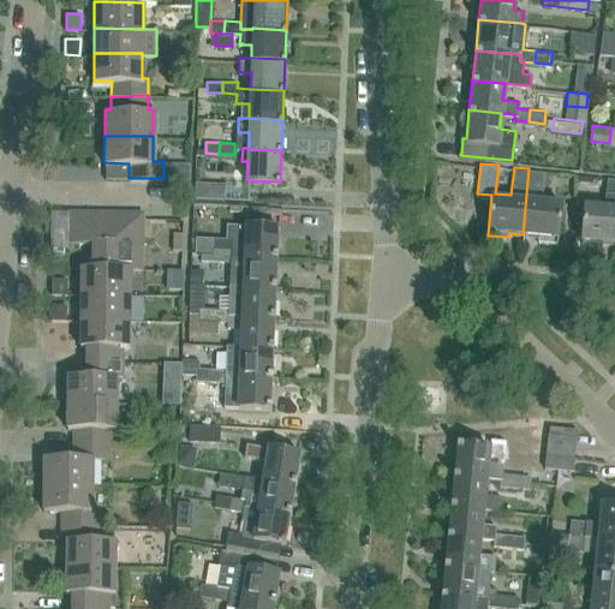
[(560,201),(541,198),(544,169),(529,168),(523,234),(538,237),(538,240),(556,242),(560,201)]
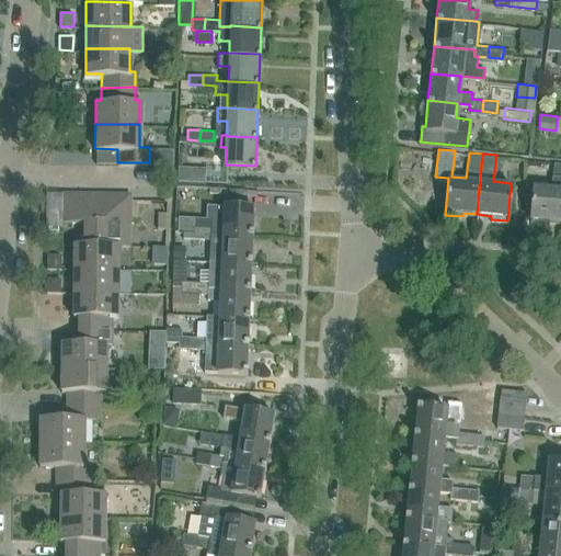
[(560,223),(560,161),(553,161),(551,186),(534,185),(529,223),(549,225),(549,222),(560,223)]
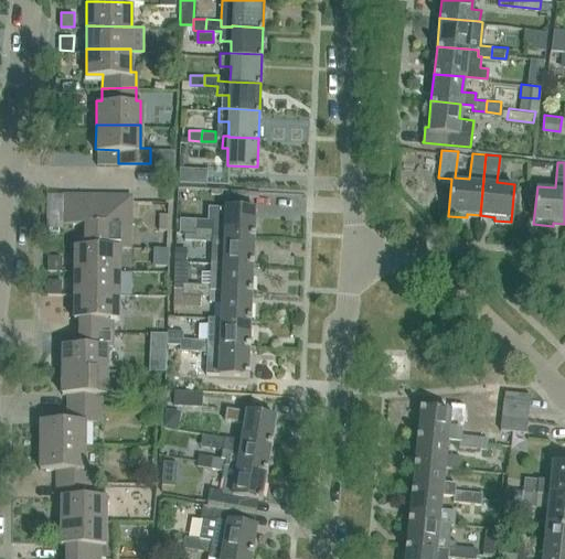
[(205,168),(179,167),(178,180),(205,181),(205,168)]
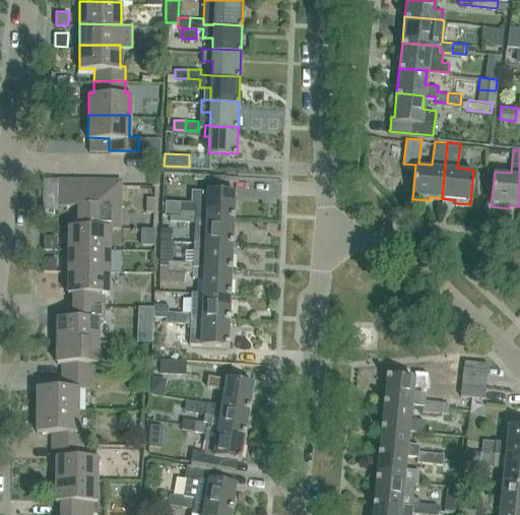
[(70,202),(70,177),(59,177),(59,202),(70,202)]
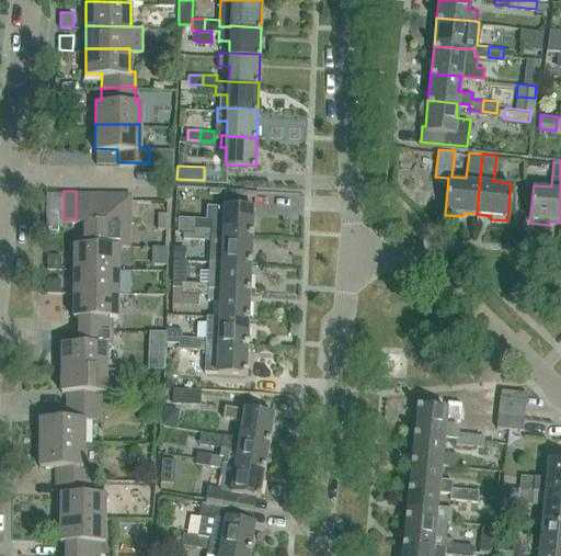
[(76,191),(76,218),(84,218),(89,218),(89,191),(76,191)]
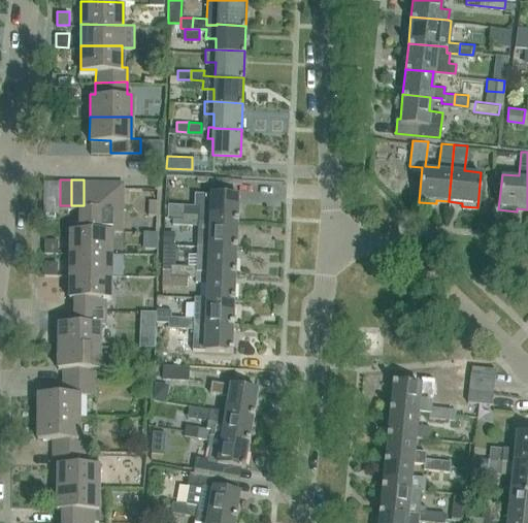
[(96,206),(96,180),(84,180),(84,205),(96,206)]
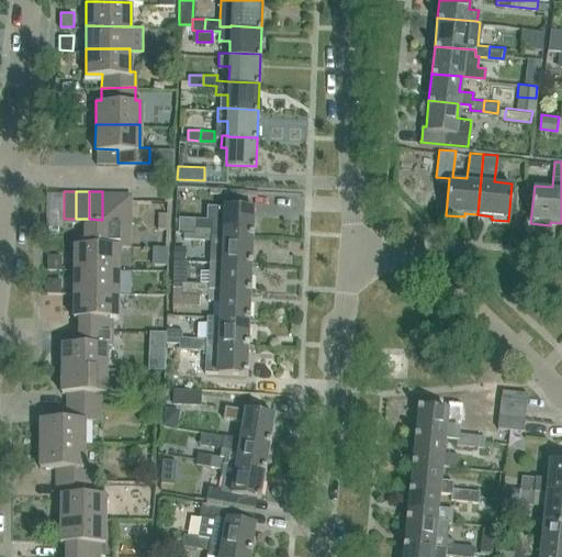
[(115,220),(114,191),(102,191),(102,220),(115,220)]
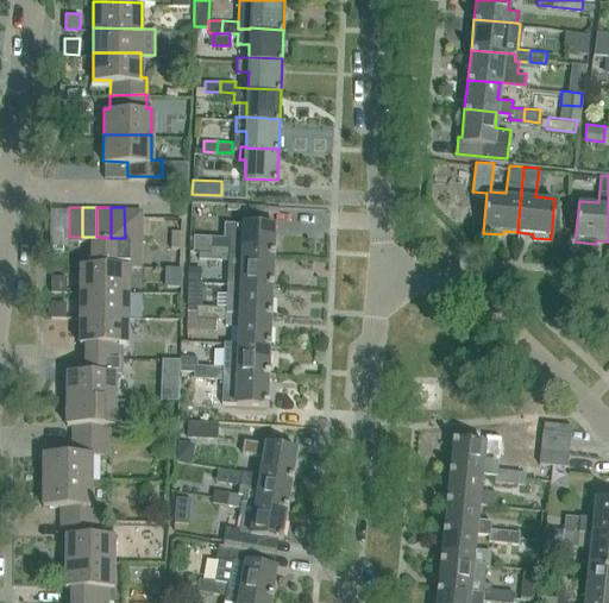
[(140,207),(124,207),(125,238),(138,238),(140,238),(140,207)]
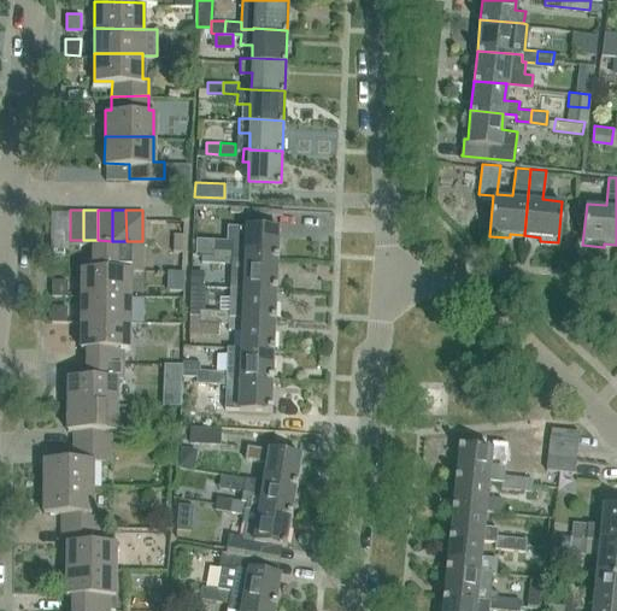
[(231,253),(278,256),(280,224),(227,222),(225,238),(197,236),(197,250),(201,251),(201,247),(213,247),(217,247),(231,248),(231,253)]
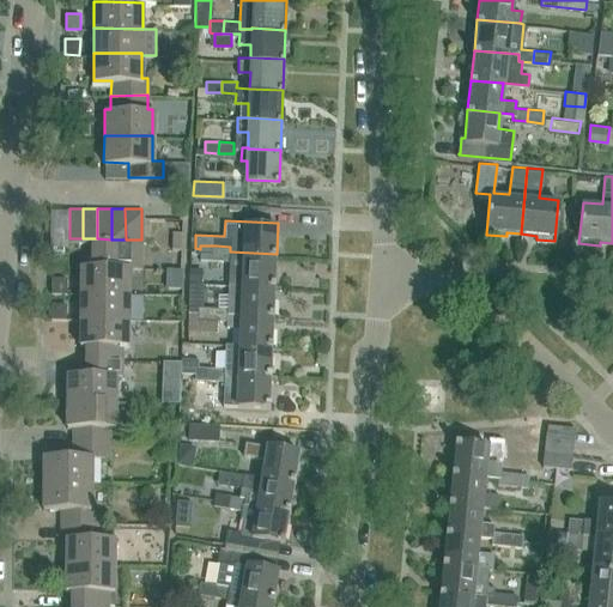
[(92,238),(92,265),(129,266),(139,266),(139,240),(126,240),(111,240),(97,238),(92,238)]
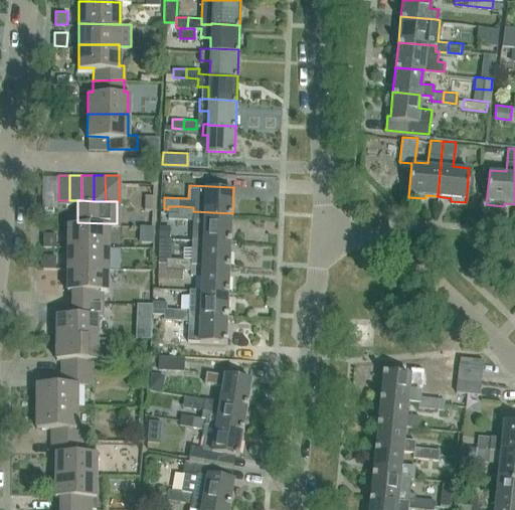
[(168,215),(180,216),(181,206),(178,206),(168,206),(168,209),(168,215)]
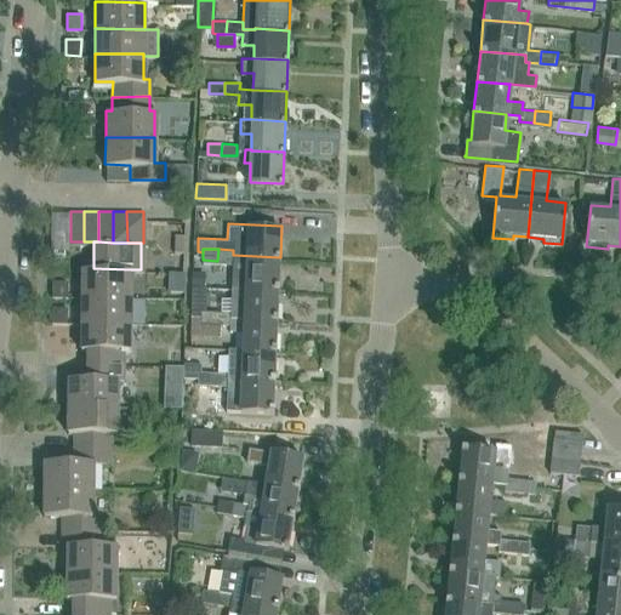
[(217,261),(232,261),(231,285),(244,286),(279,288),(280,257),(233,255),(233,250),(218,249),(217,261)]
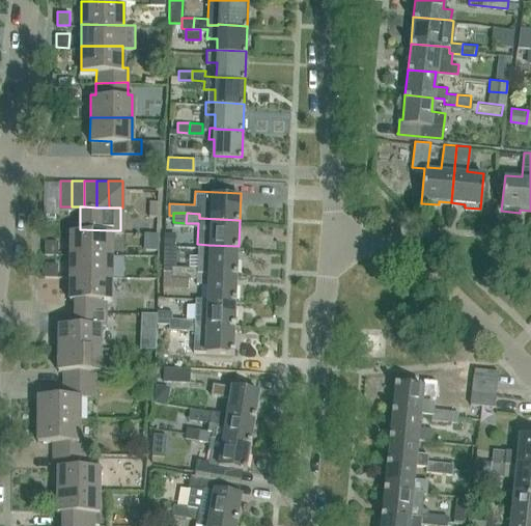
[(70,229),(70,252),(111,252),(112,230),(80,229),(70,229)]
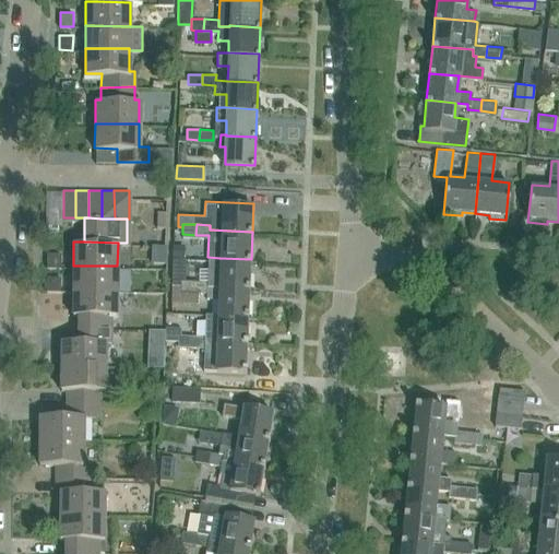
[(152,243),(151,260),(166,261),(167,243),(152,243)]
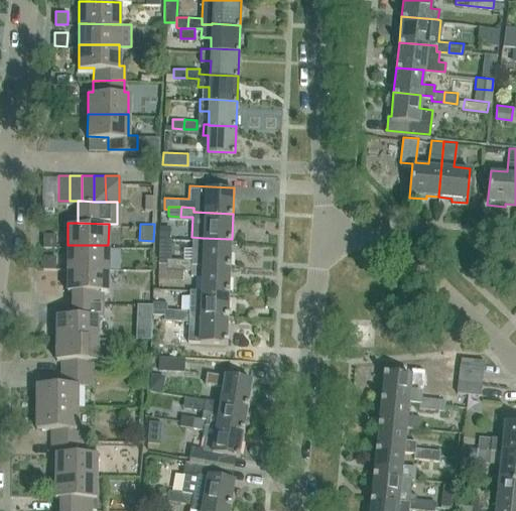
[(56,246),(55,232),(42,233),(43,246),(56,246)]
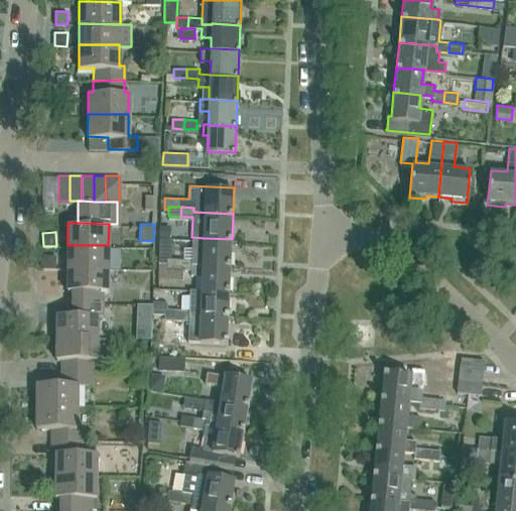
[(190,263),(202,263),(230,264),(232,239),(203,238),(191,237),(190,258),(190,263)]
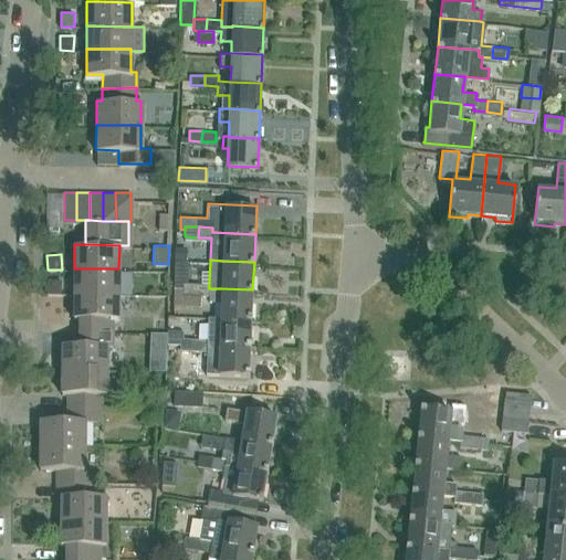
[(181,293),(195,293),(196,282),(185,282),(185,268),(175,267),(174,285),(181,285),(181,293)]
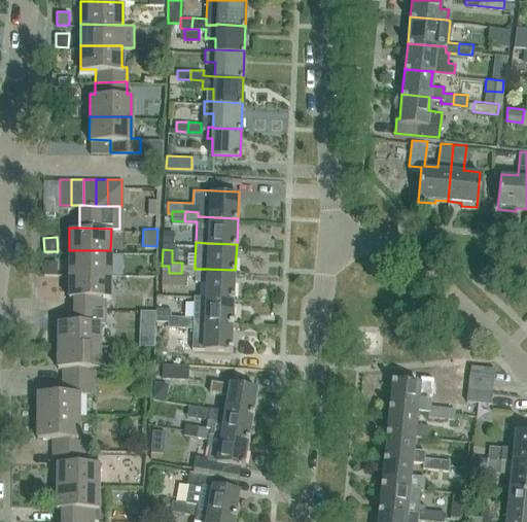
[(69,250),(69,273),(110,273),(110,250),(69,250)]
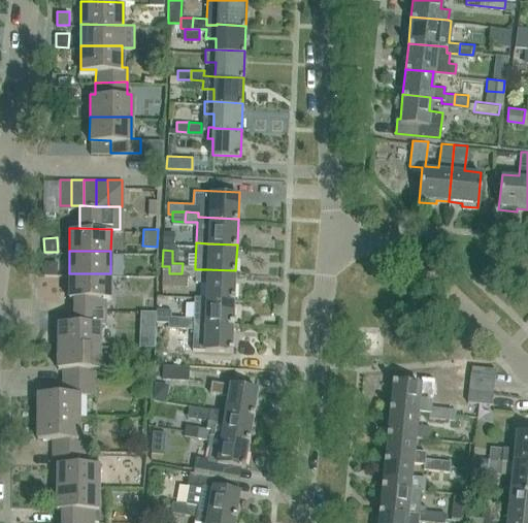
[(57,273),(57,260),(43,260),(44,273),(57,273)]
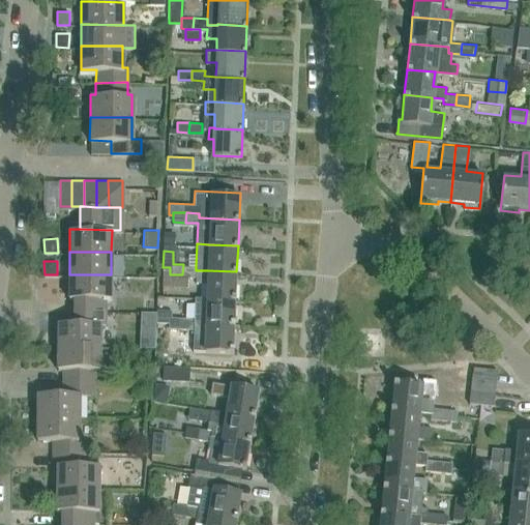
[(196,265),(183,264),(182,274),(196,275),(196,281),(207,281),(206,296),(235,298),(236,271),(207,270),(196,270),(196,265)]
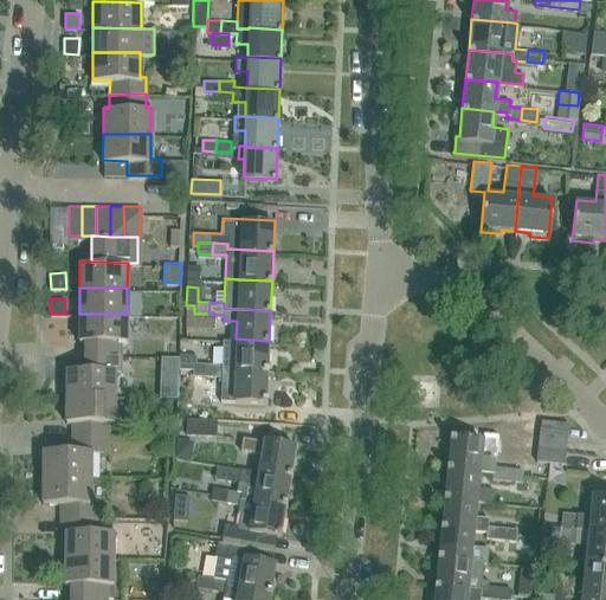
[(85,340),(85,354),(120,354),(120,340),(127,340),(127,314),(79,314),(79,340),(85,340)]
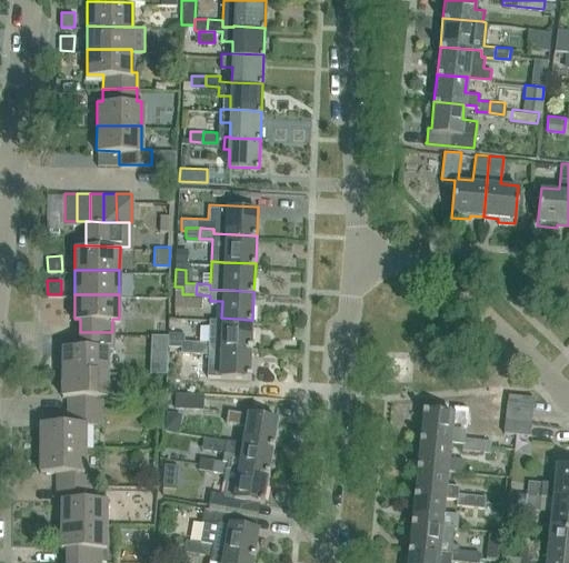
[(251,348),(252,320),(221,318),(221,319),(209,319),(208,341),(208,345),(220,347),(220,345),(251,348)]
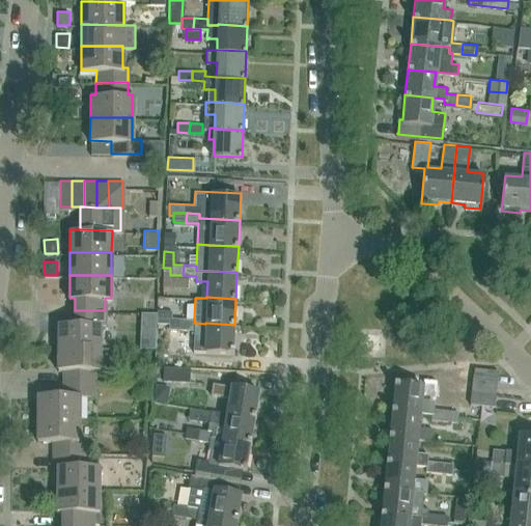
[(169,328),(180,328),(182,317),(172,317),(172,308),(157,308),(157,311),(156,322),(169,322),(169,328)]
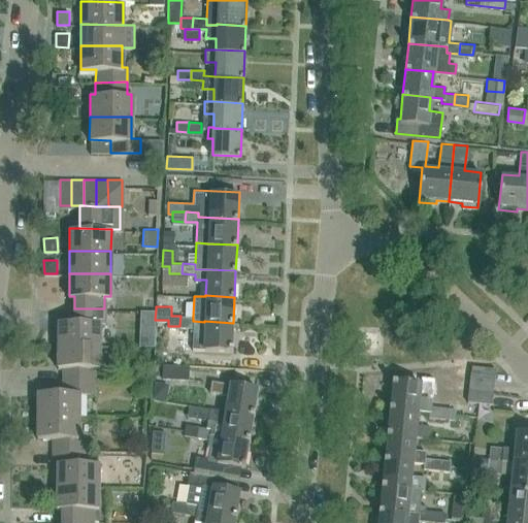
[(58,321),(58,342),(99,342),(99,321),(103,321),(104,308),(74,308),(74,321),(58,321)]
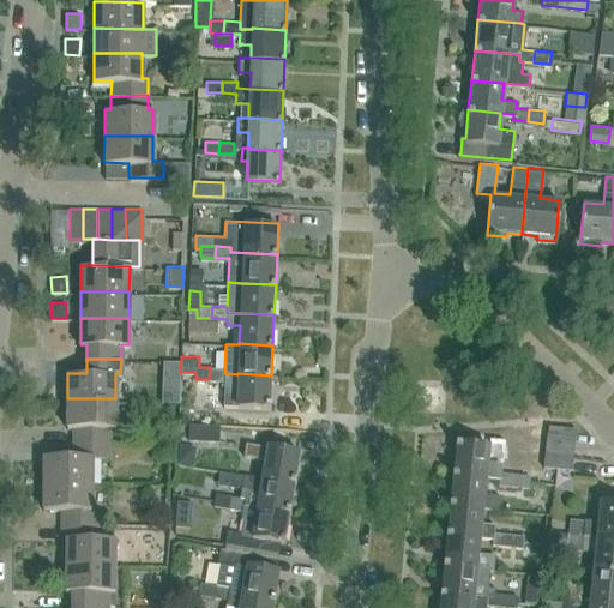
[(163,360),(162,374),(180,374),(180,372),(181,360),(163,360)]
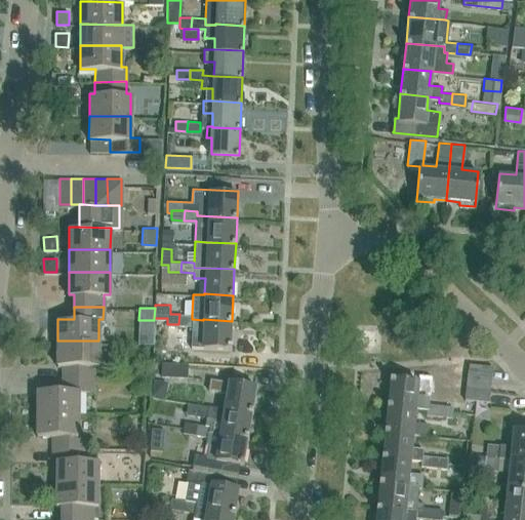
[(179,314),(178,324),(192,325),(192,331),(202,332),(202,346),(231,347),(232,321),(203,319),(203,320),(192,319),(192,315),(179,314)]
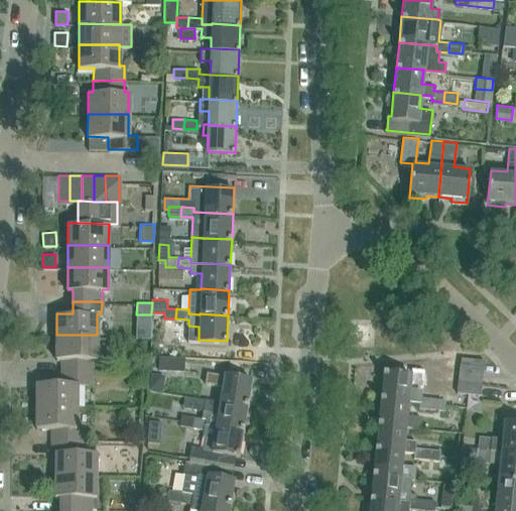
[(60,357),(60,370),(91,370),(91,358),(97,358),(97,335),(56,335),(56,357),(60,357)]
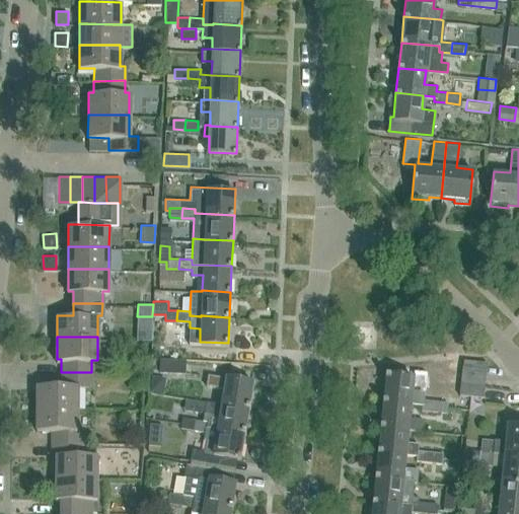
[(184,371),(186,359),(159,358),(159,370),(184,371)]
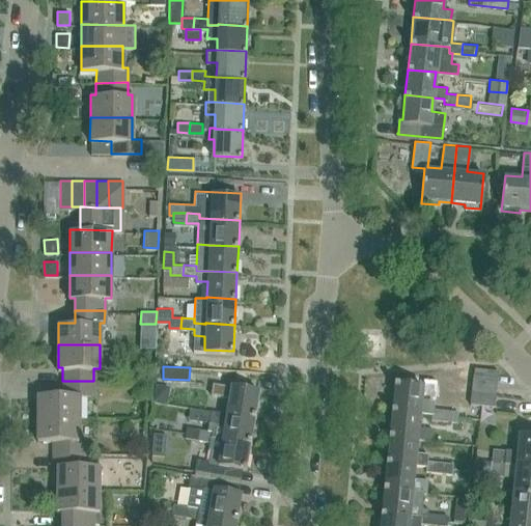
[(473,377),(497,380),(498,368),(474,366),(474,374),(473,377)]
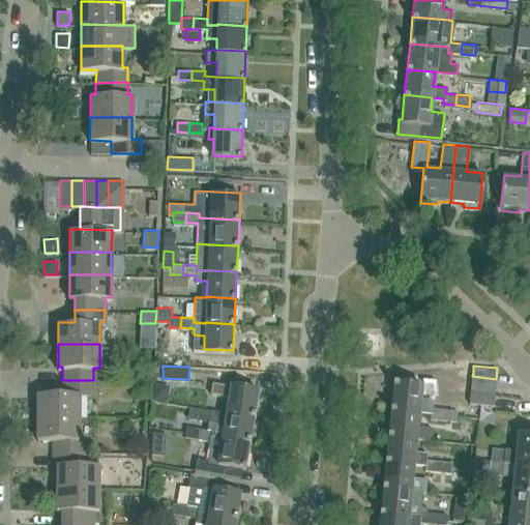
[(471,388),(472,376),(473,373),(461,372),(458,400),(470,402),(471,388)]
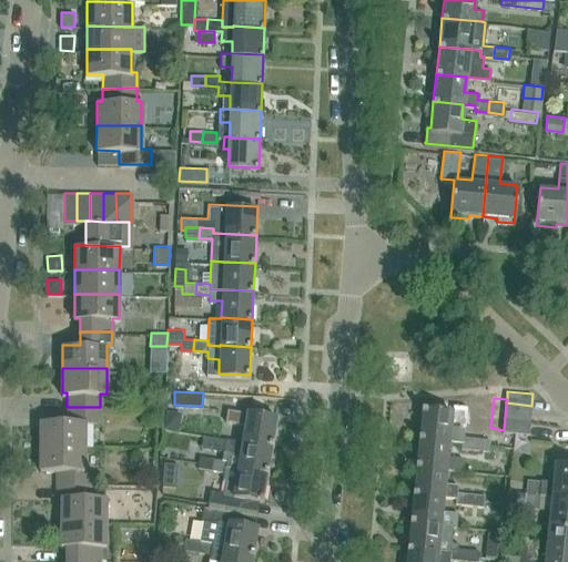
[(506,402),(505,416),(530,418),(531,406),(506,402)]
